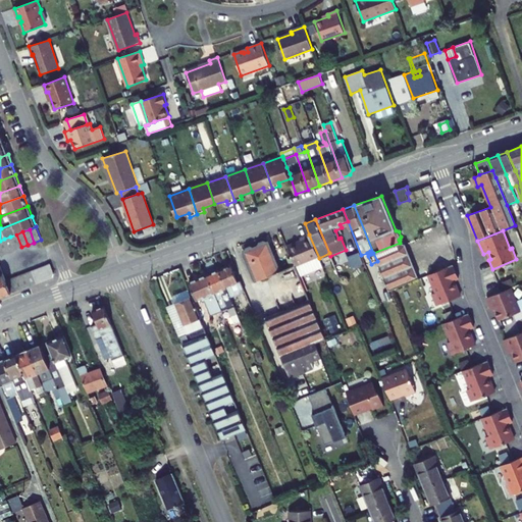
[(15,250),(21,247),(16,235),(10,237),(15,250)]
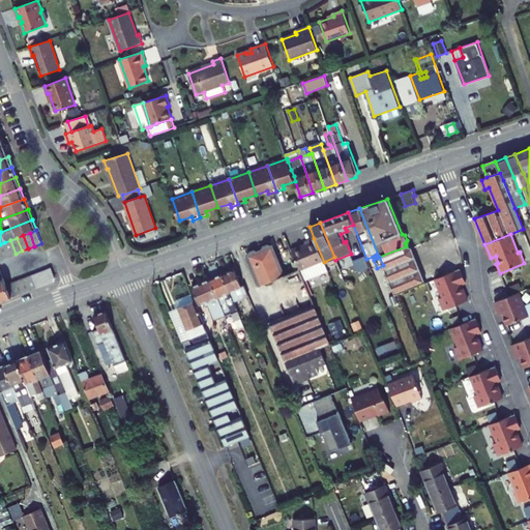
[(305,244),(292,251),(296,262),(299,269),(304,281),(327,271),(324,262),(314,238),(304,242),(305,244)]
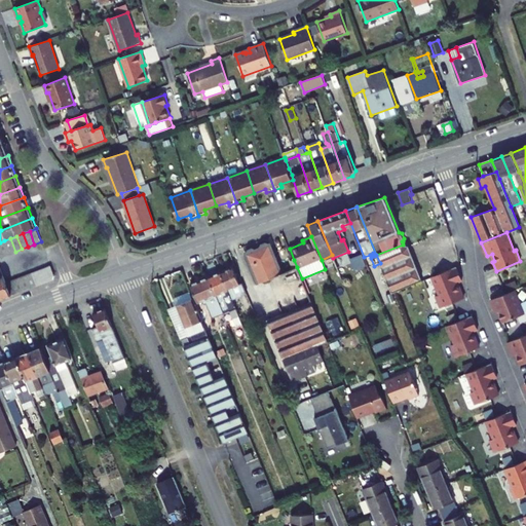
[(9,254),(15,252),(10,238),(4,240),(9,254)]
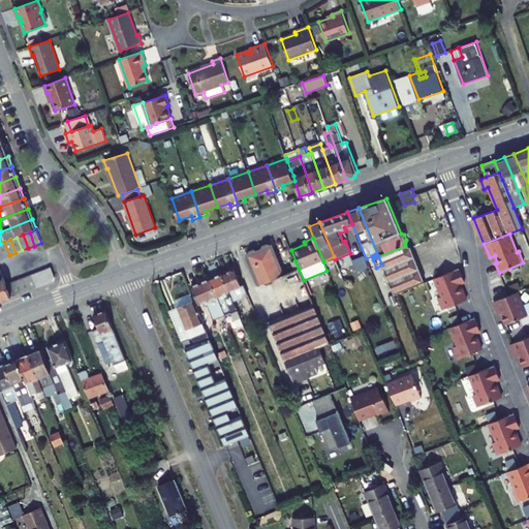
[(0,249),(3,258),(9,255),(4,242),(0,244),(0,249)]
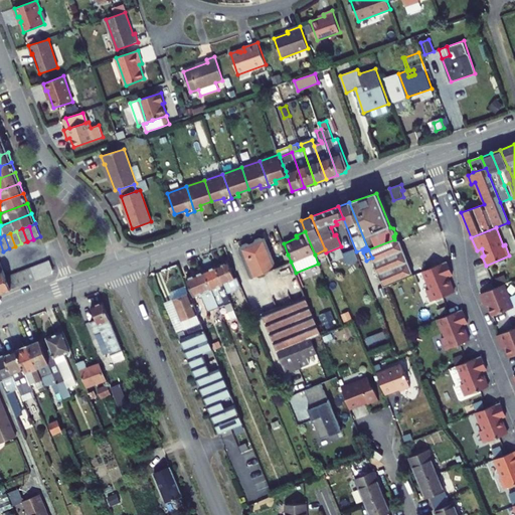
[(240,248),(252,278),(263,274),(277,308),(306,297),(296,273),(291,262),(288,254),(284,256),(287,264),(277,268),(265,238),(263,239),(261,238),(256,240),(255,242),(249,244),(247,243),(242,245),(241,247),(242,248),(240,248)]
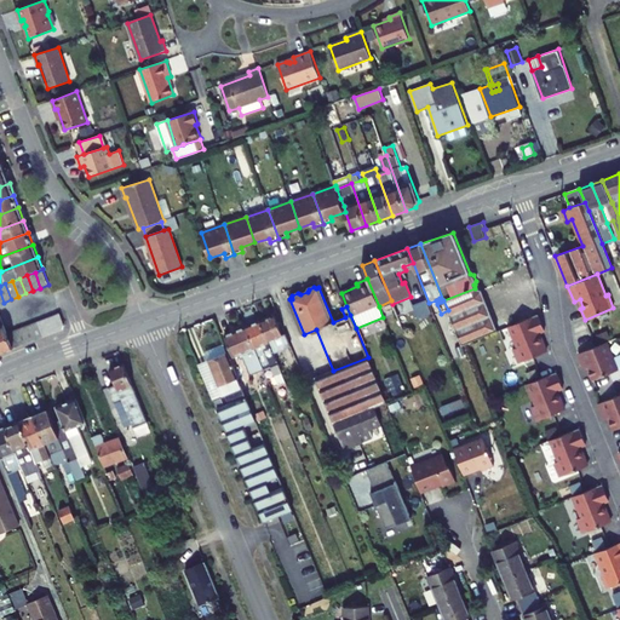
[(448,310),(463,345),(497,331),(481,291),(475,288),(443,300),(448,310)]
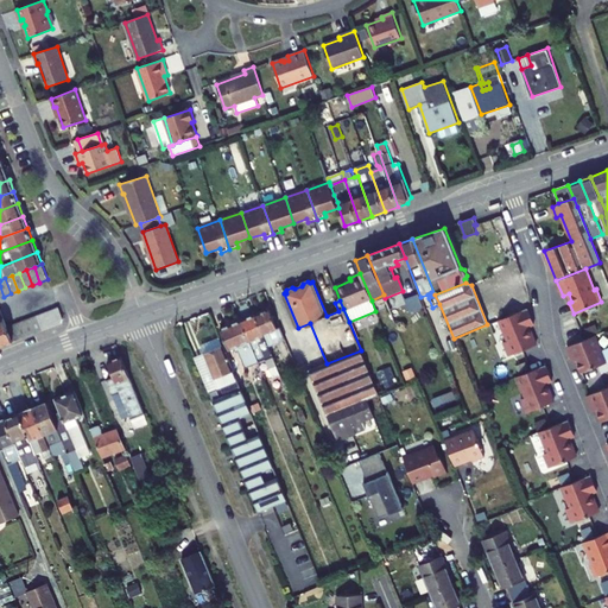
[(51,311),(57,325),(62,323),(63,320),(59,308),(51,311)]
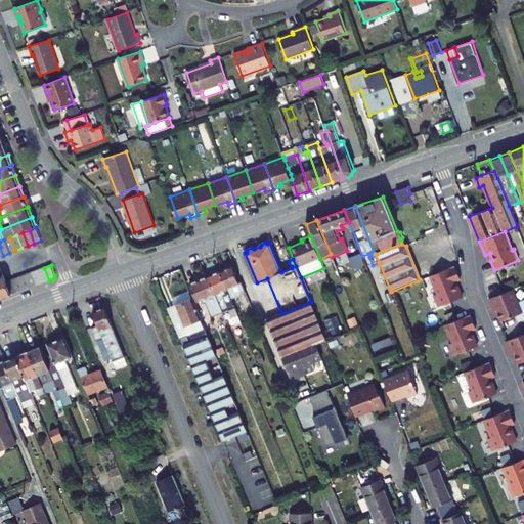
[(0,299),(11,295),(6,282),(0,266),(0,299)]
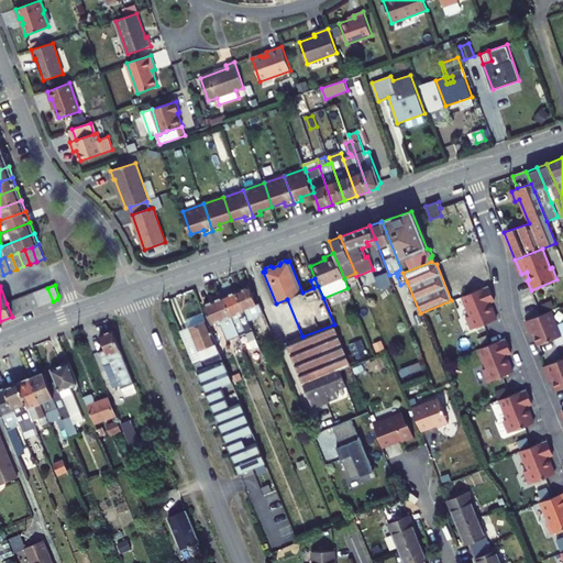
[(256,305),(250,286),(236,291),(249,321),(264,315),(260,304),(256,305)]
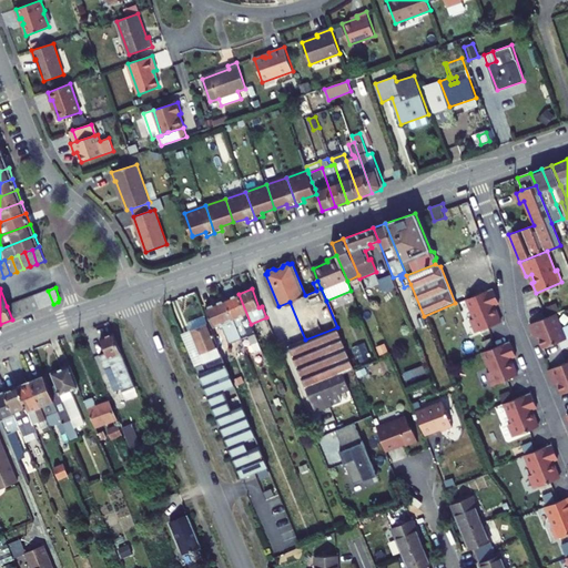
[(493,288),(466,300),(474,318),(469,320),(475,333),(500,322),(494,305),(499,303),(493,288)]
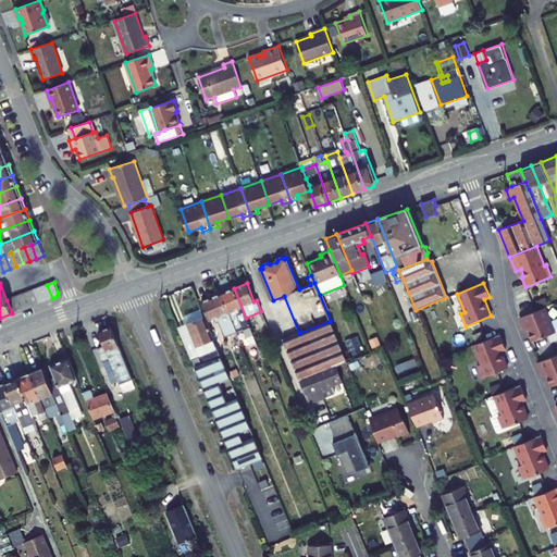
[(40,287),(46,300),(52,298),(47,285),(40,287)]
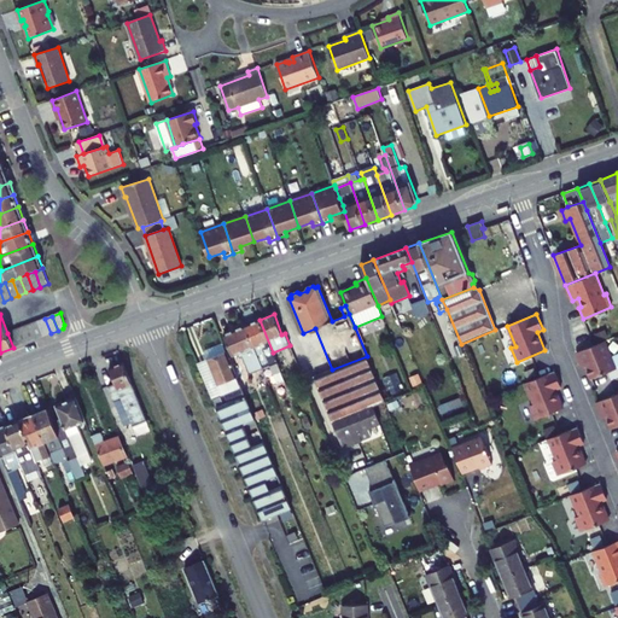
[(38,321),(44,337),(51,333),(45,319),(38,321)]
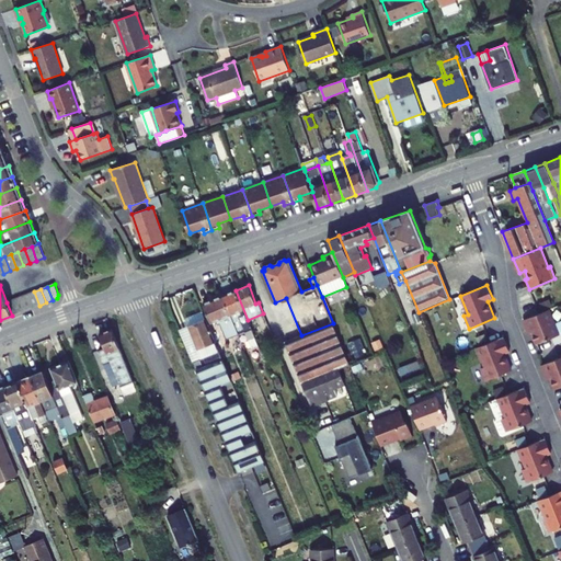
[(236,290),(222,296),(239,335),(245,332),(249,341),(255,338),(248,320),(236,290)]
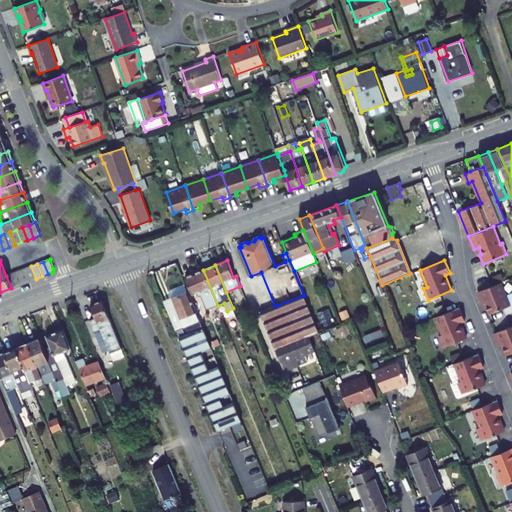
[(25,269),(29,281),(36,279),(31,266),(25,269)]
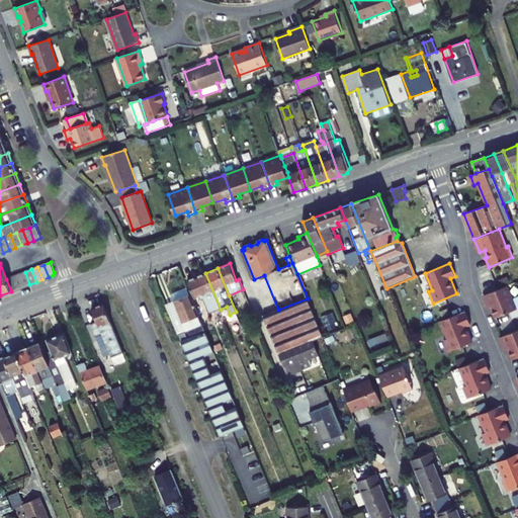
[(19,274),(23,286),(29,284),(25,272),(19,274)]
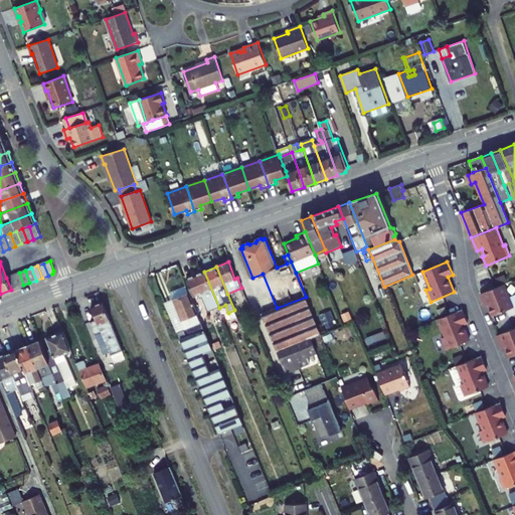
[(207,312),(219,308),(204,272),(186,280),(194,297),(199,295),(200,299),(201,298),(207,312)]
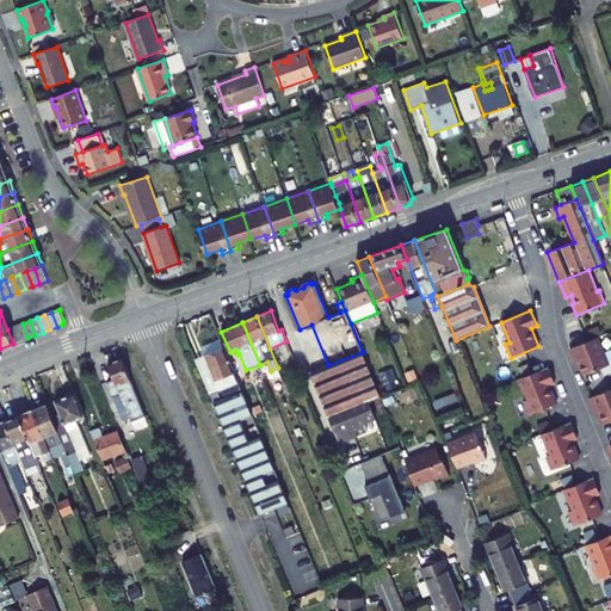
[(14,326),(20,341),(28,338),(23,323),(14,326)]
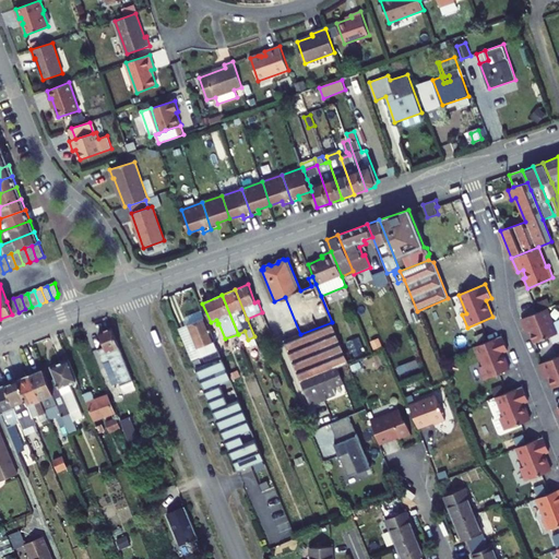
[(549,297),(537,301),(540,308),(551,305),(549,297)]
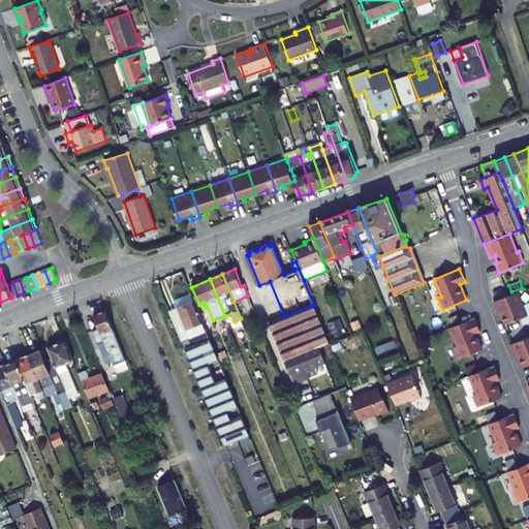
[(6,285),(11,298),(18,296),(12,282),(6,285)]
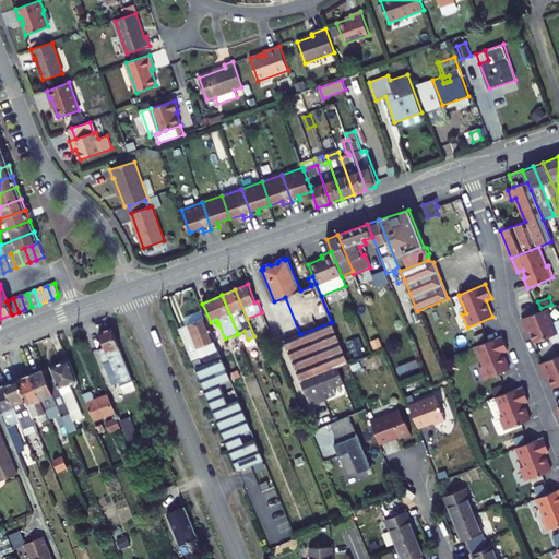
[(527,326),(534,343),(557,334),(547,308),(521,319),(525,328),(527,326)]
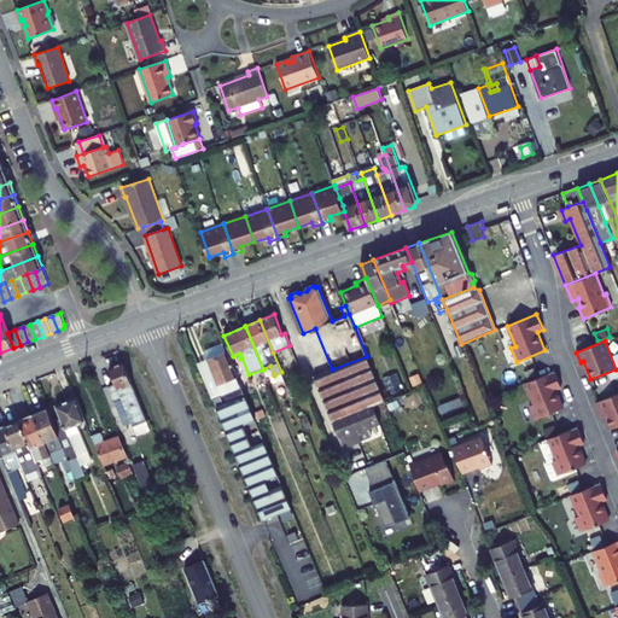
[(226,392),(229,403),(245,396),(227,351),(208,360),(222,395),(226,392)]
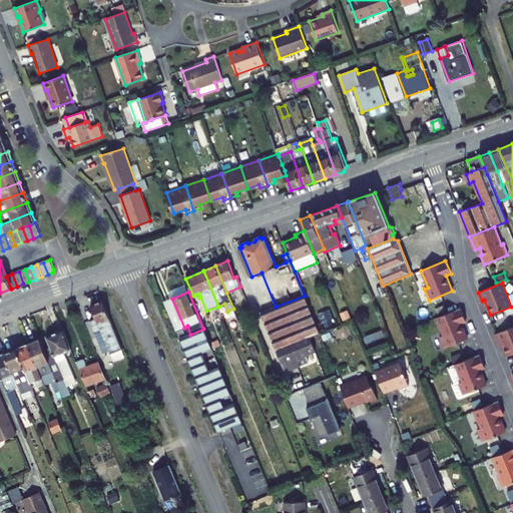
[(276,307),(261,313),(272,341),(288,335),(292,345),(310,338),(320,334),(306,299),(305,296),(276,307)]
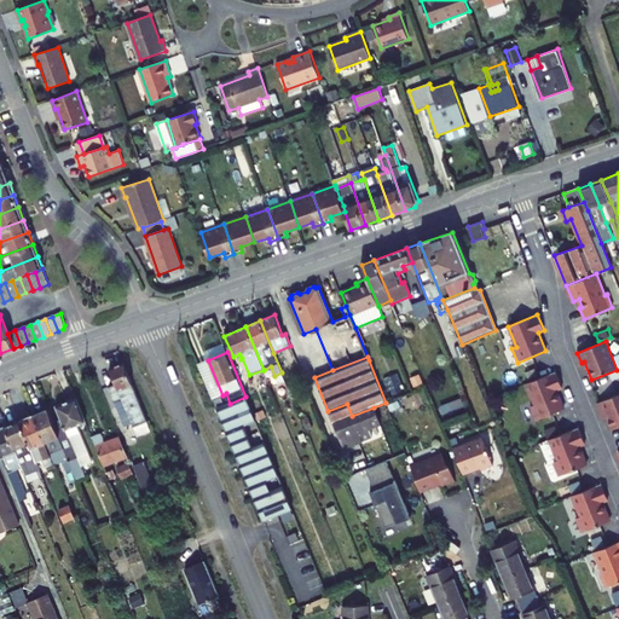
[(148,421),(123,363),(109,369),(116,385),(108,387),(125,427),(132,424),(133,427),(148,421)]
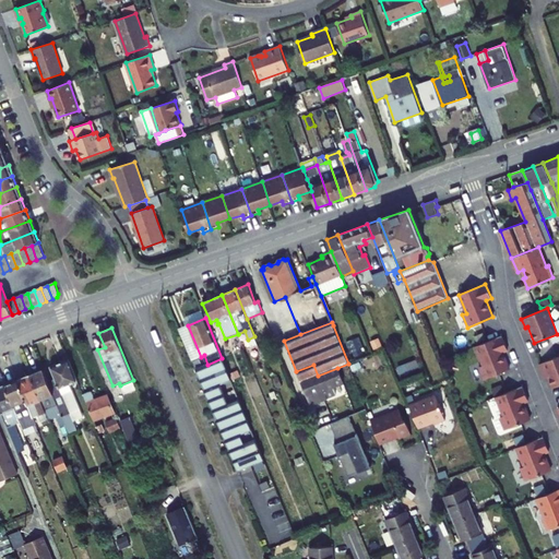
[(501,335),(475,346),(483,366),(479,367),(484,379),(509,369),(502,352),(508,351),(501,335)]
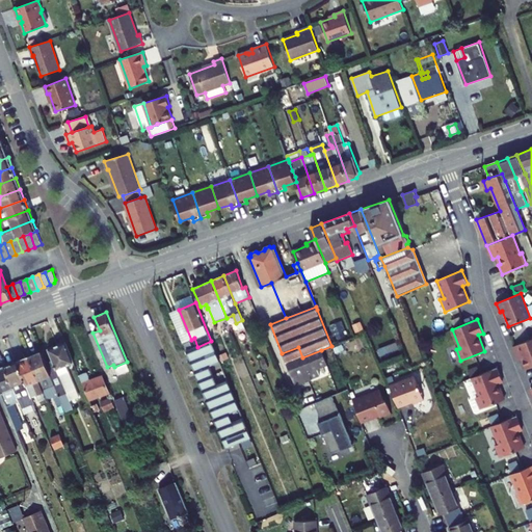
[(236,323),(238,329),(244,327),(242,320),(236,323)]
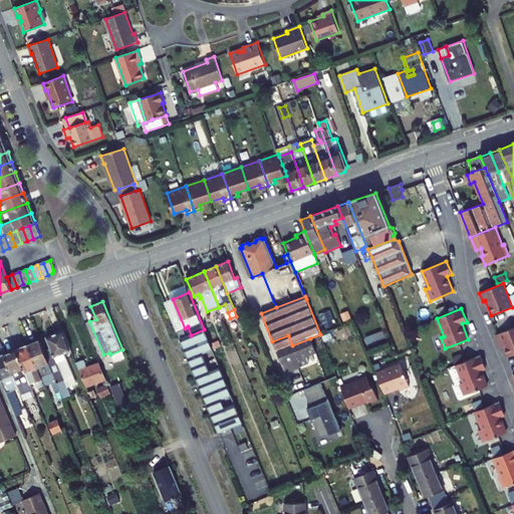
[(502,341),(508,356),(513,353),(513,326),(496,334),(499,342),(502,341)]
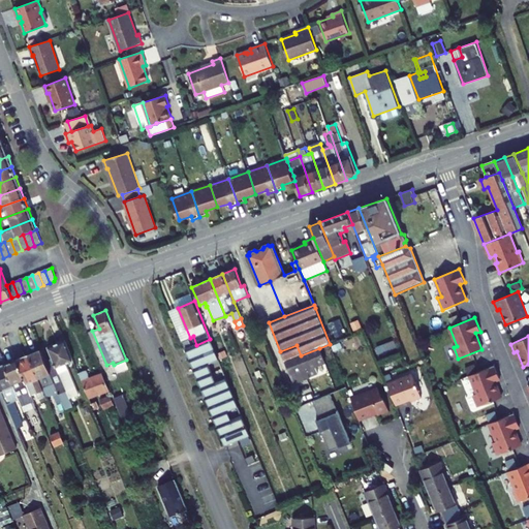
[(196,345),(185,349),(224,445),(250,435),(210,339),(196,345)]
